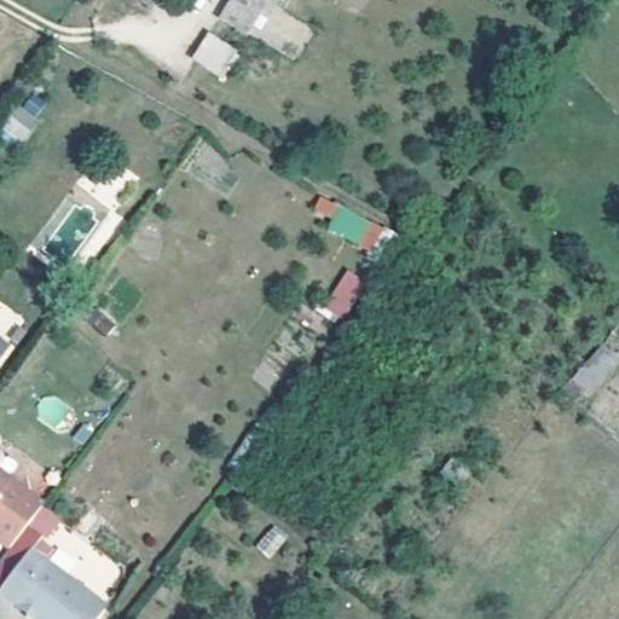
[(226,0),(218,18),(296,62),(314,29),(279,10),(285,0),(226,0)]
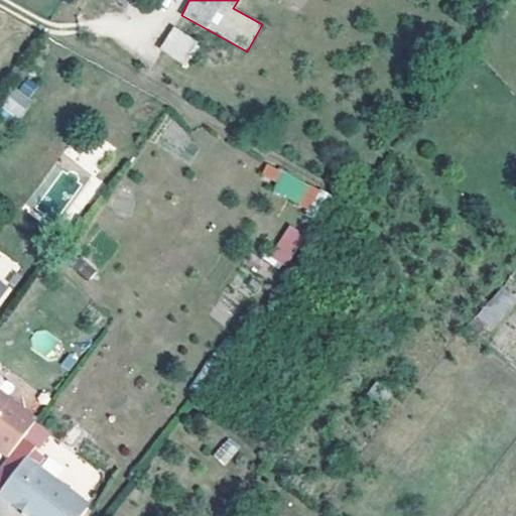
[(167,21),(155,44),(181,58),(195,35),(167,21)]
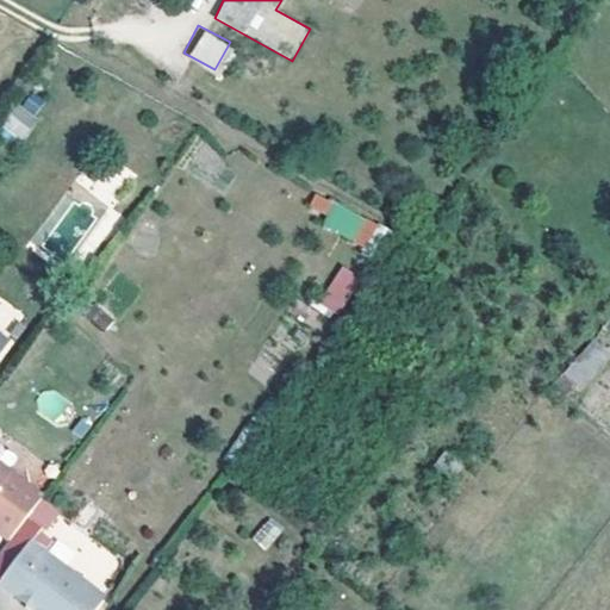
[(0,129),(0,130),(22,144),(38,118),(17,104),(0,129)]
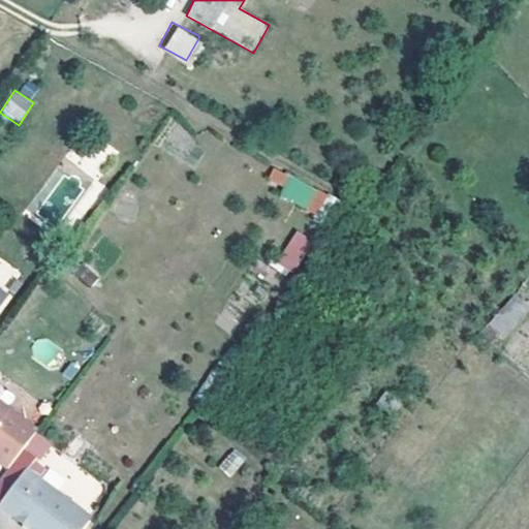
[(279,197),(318,213),(327,191),(287,176),(279,197)]
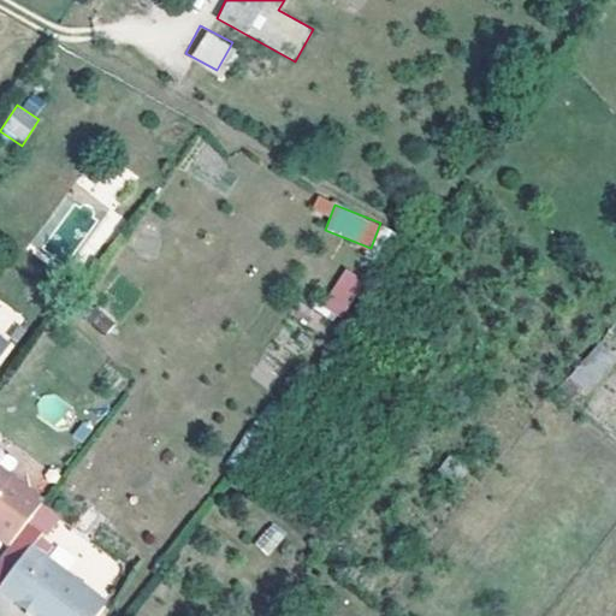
[(347,268),(321,303),(341,317),(366,283),(347,268)]
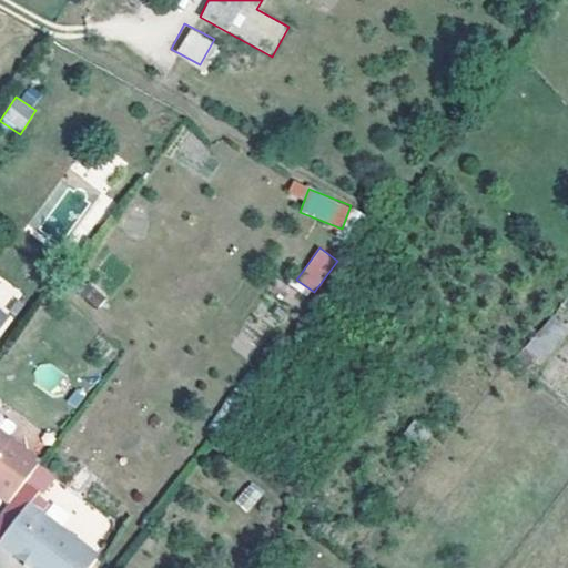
[(0,346),(13,328),(0,317),(0,346)]
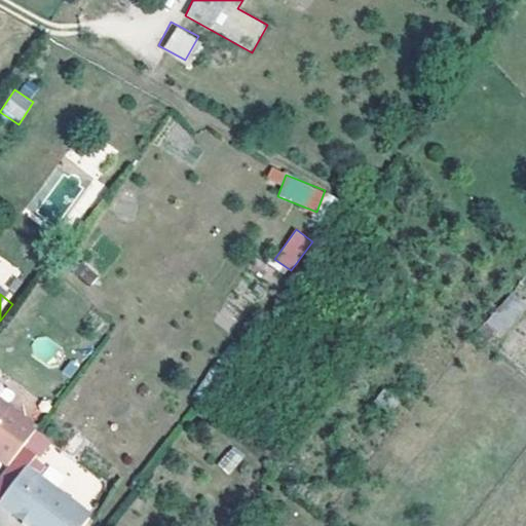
[(525,307),(511,294),(483,325),(501,340),(525,309),(525,307)]
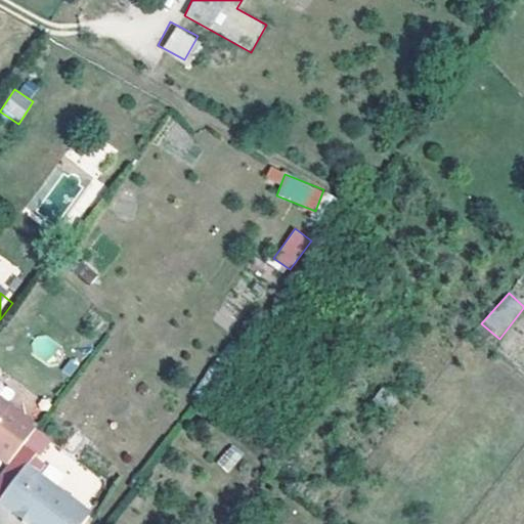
[(0,432),(16,410),(0,398),(0,432)]
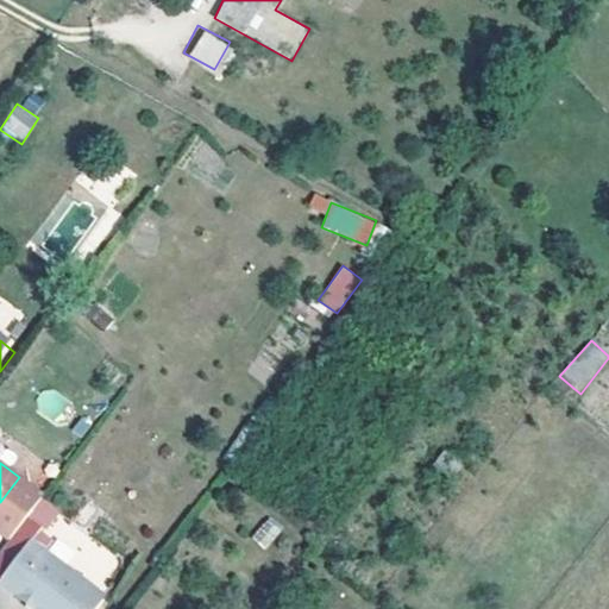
[(45,495),(19,477),(0,502),(0,531),(12,540),(45,495)]
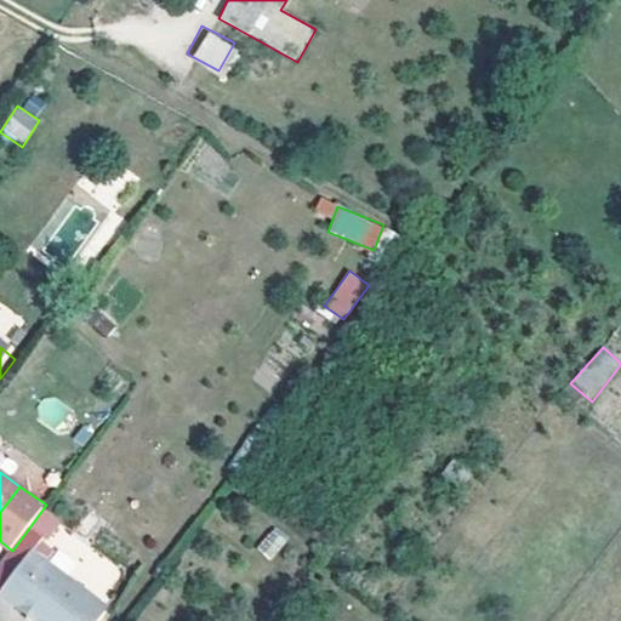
[(254,546),(267,560),(289,541),(277,527),(254,546)]
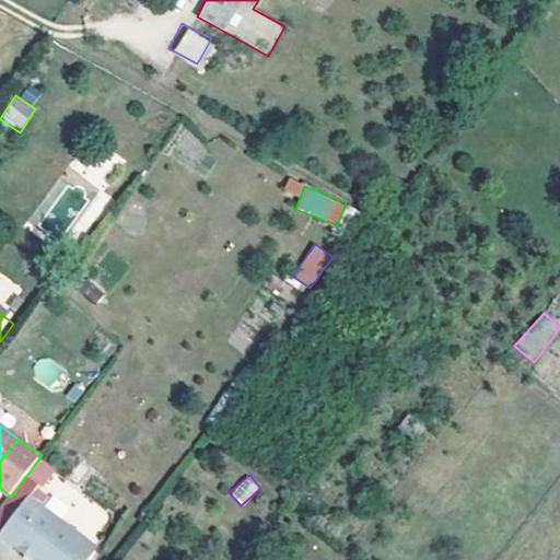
[(0,535),(0,546),(18,559),(35,559),(59,528),(24,503),(0,535)]
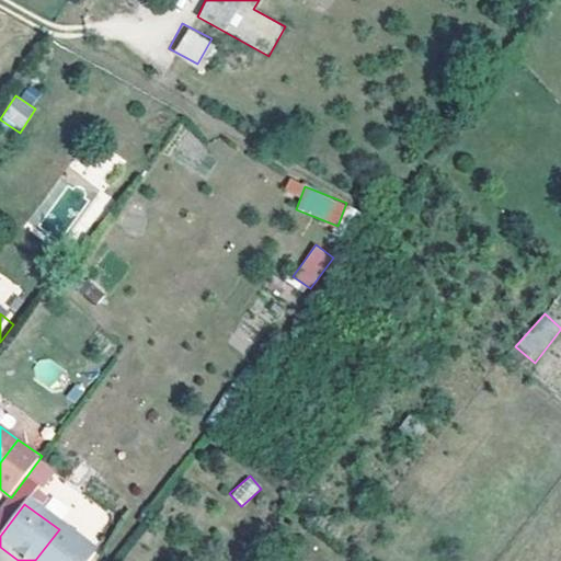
[(59,529),(35,560),(88,560),(92,554),(59,529)]
